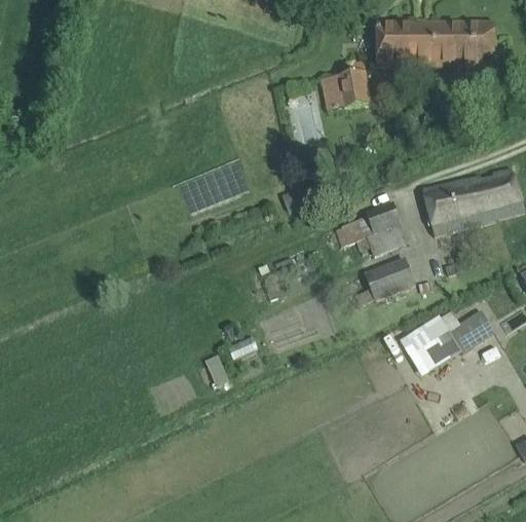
[(494,24),(378,25),(379,66),(494,66),(494,24)]
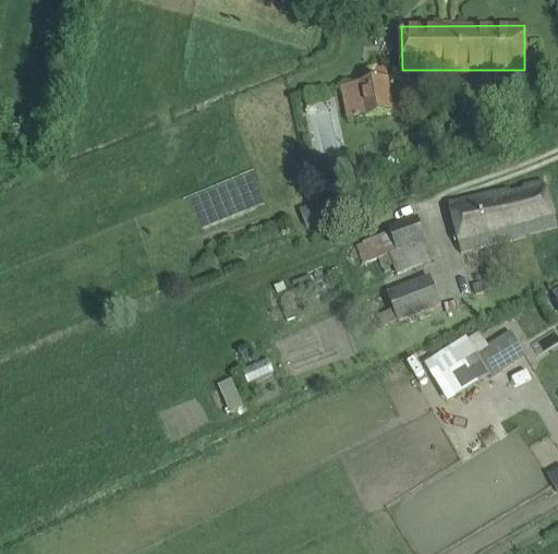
[(377,76),(358,80),(364,113),(393,107),(386,64),(375,67),(377,76)]
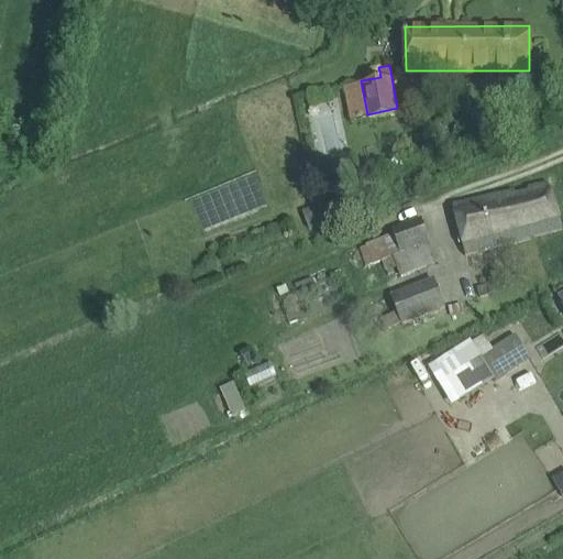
[(515,188),(452,203),(463,249),(561,227),(550,181),(528,185),(529,189),(516,192),(515,188)]
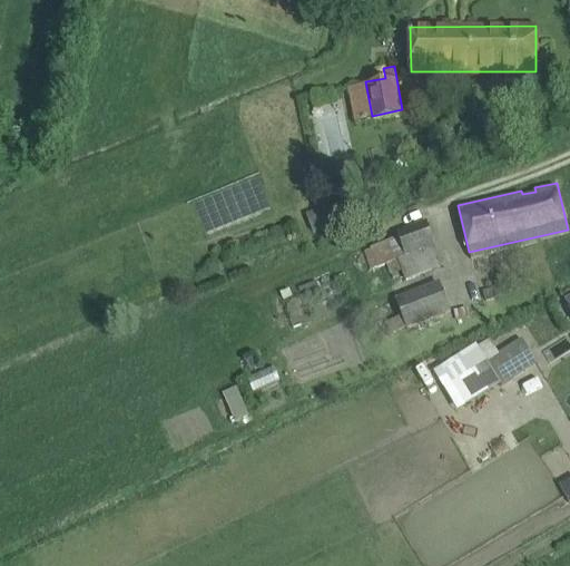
[(307,212),(314,230),(346,217),(338,199),(307,212)]
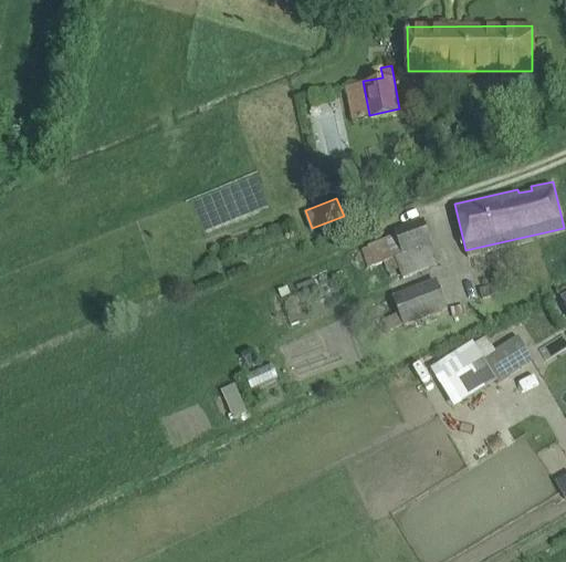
[(442,261),(426,216),(395,227),(396,232),(367,242),(368,245),(362,248),(368,264),(375,262),(375,263),(384,260),(390,277),(401,272),(402,276),(442,261)]
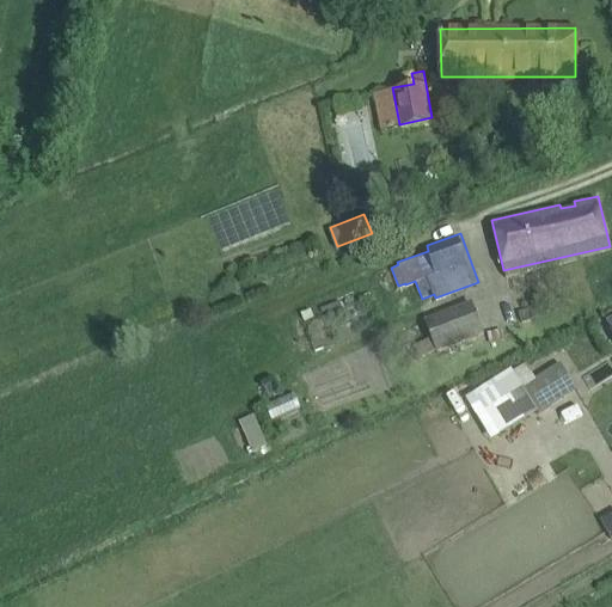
[(372,290),(320,310),(330,335),(381,316),(372,290)]
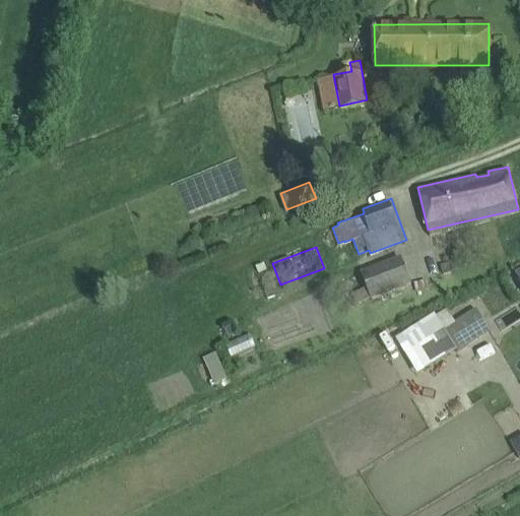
[(359,271),(366,286),(351,293),(356,304),(410,281),(399,254),(359,271)]
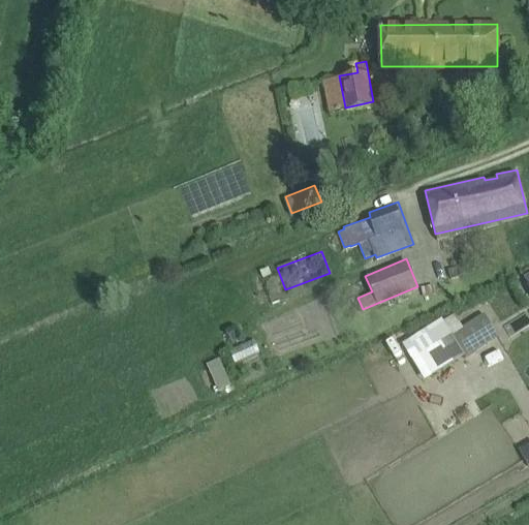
[(486,313),(453,333),(466,354),(476,347),(472,339),(493,326),(486,313)]
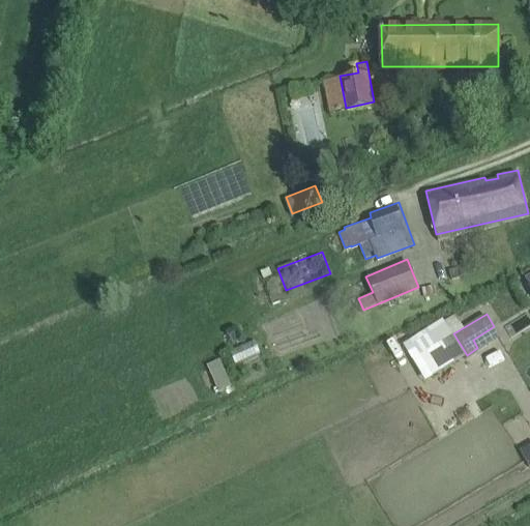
[(233,358),(259,353),(257,340),(231,345),(233,358)]
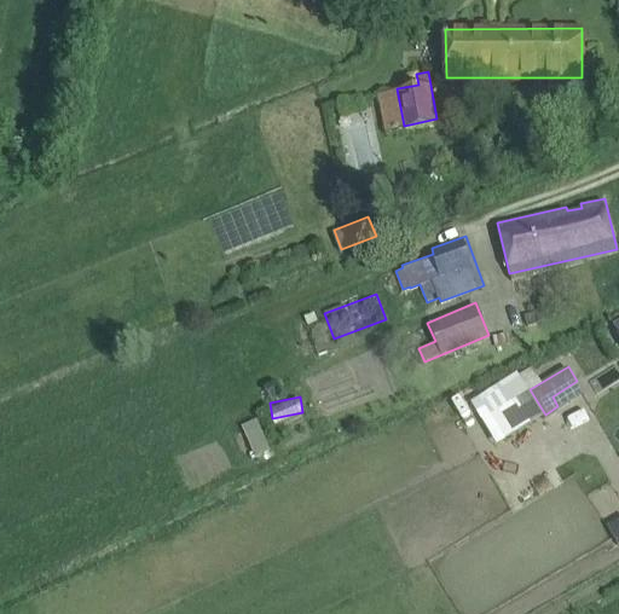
[(259,415),(242,421),(253,455),(270,449),(259,415)]
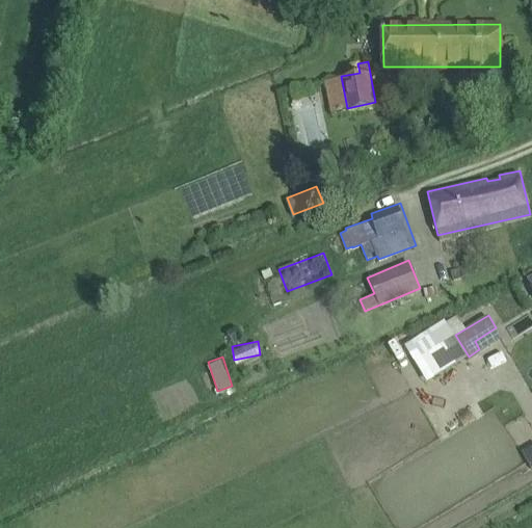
[(531,444),(522,450),(498,406),(402,457),(413,477),(428,470),(446,504),(531,458),(531,444)]
